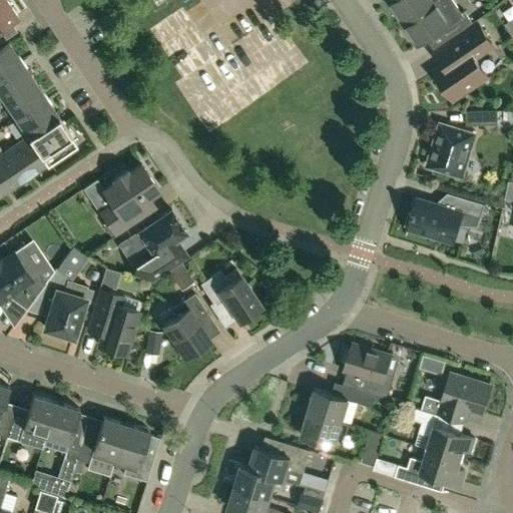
[(0,0),(0,41),(1,41),(0,39),(0,27),(18,15),(7,0),(0,0)]
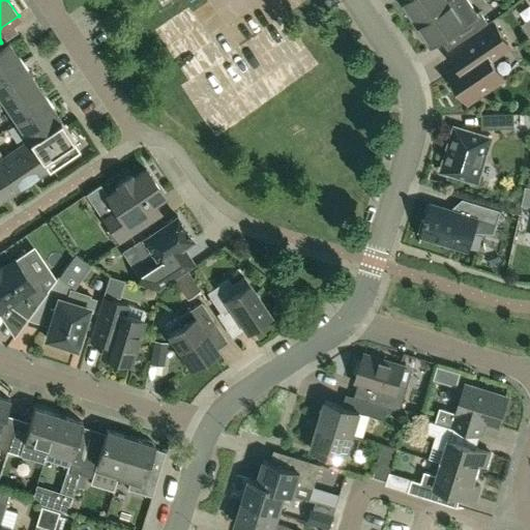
[(400,0),(415,22),(447,0),(400,0)]
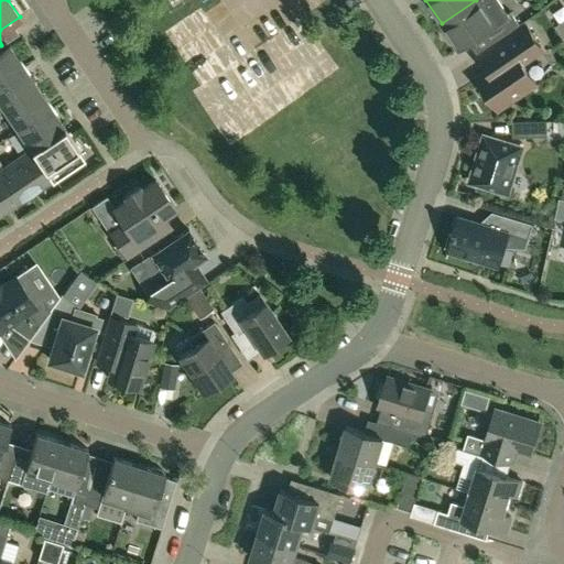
[(507,13),(497,0),(476,0),(442,23),(458,50),(487,31),(494,41),(520,24),(510,11),(507,13)]
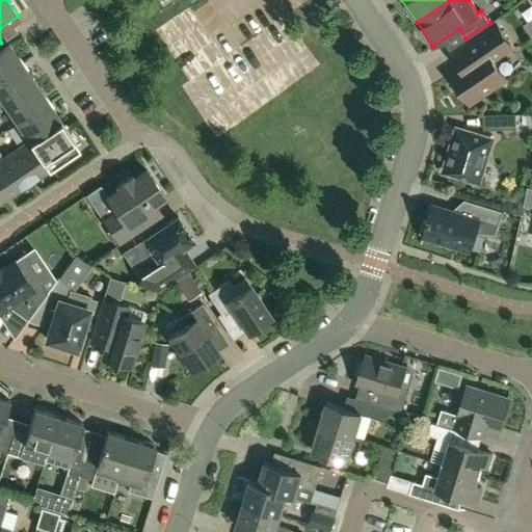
[(497,24),(468,43),(477,56),(451,74),(470,101),(505,77),(491,58),(511,46),(497,24)]
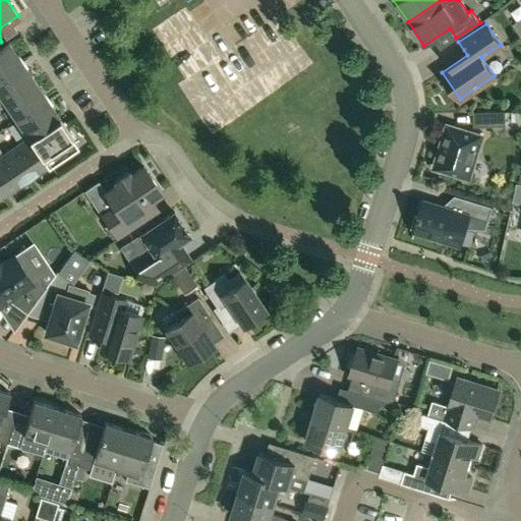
[(0,48),(0,75),(21,61),(8,43),(0,48)]
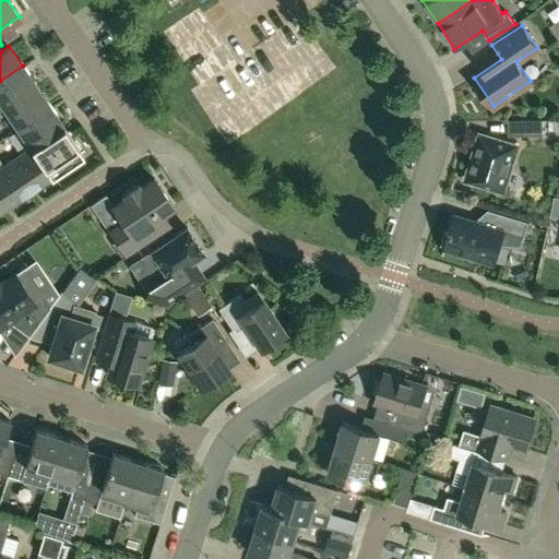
[(0,102),(3,107),(36,85),(23,66),(0,81),(0,102)]
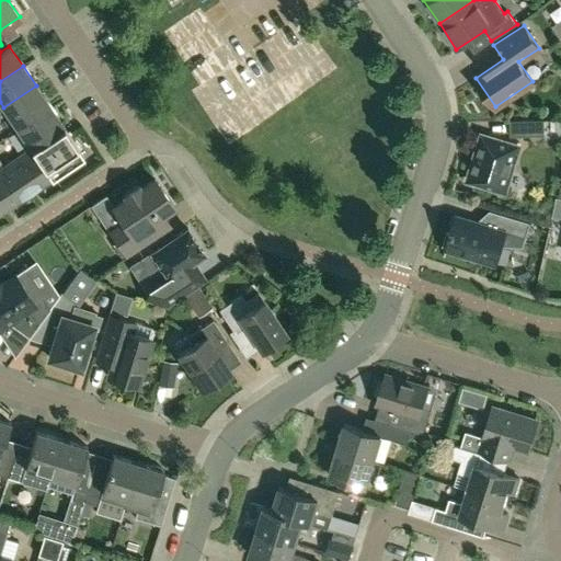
[(3,107),(16,128),(49,106),(36,86),(3,107)]
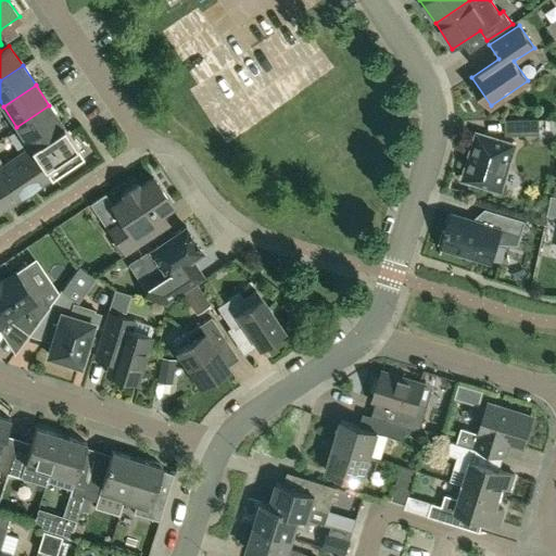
[(30,147),(63,125),(49,105),(16,127),(30,147)]
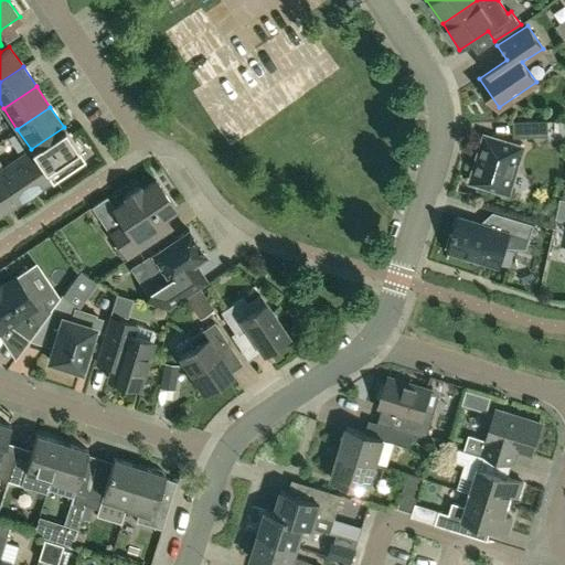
[(513,121),(513,137),(548,136),(548,120),(513,121)]
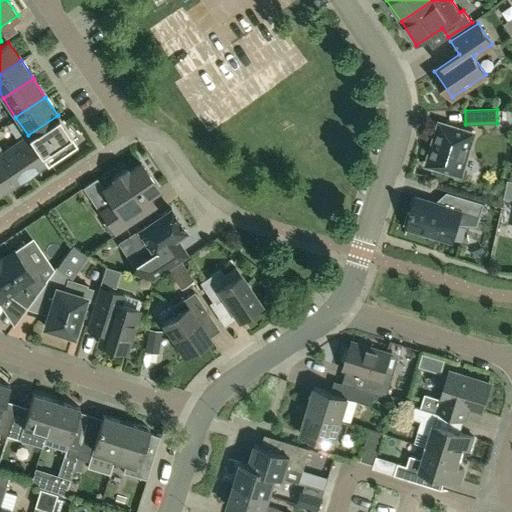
[(76,142),(58,115),(28,135),(46,163),(76,142)]
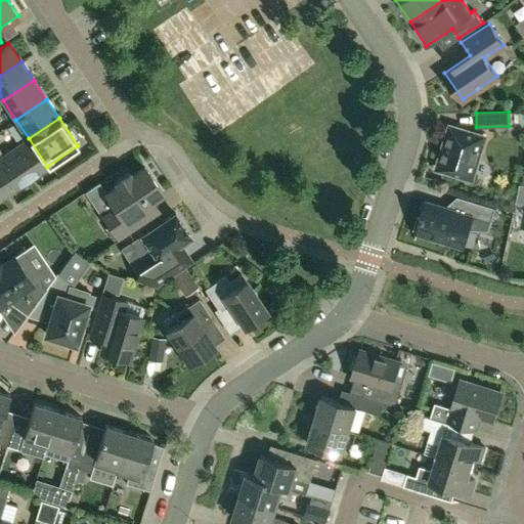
[(472,179),(485,136),(449,125),(436,168),(472,179)]
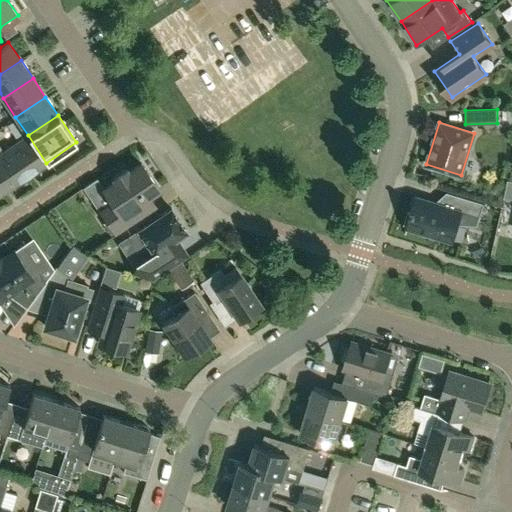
[(28,175),(46,163),(28,135),(9,148),(28,175)]
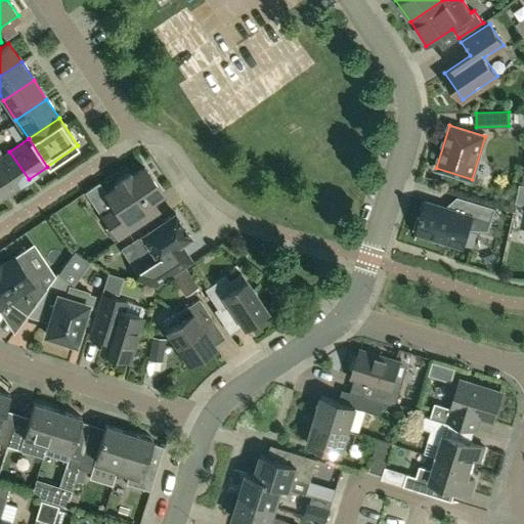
[(9,192),(29,179),(9,151),(0,157),(0,183),(7,193),(9,192)]
